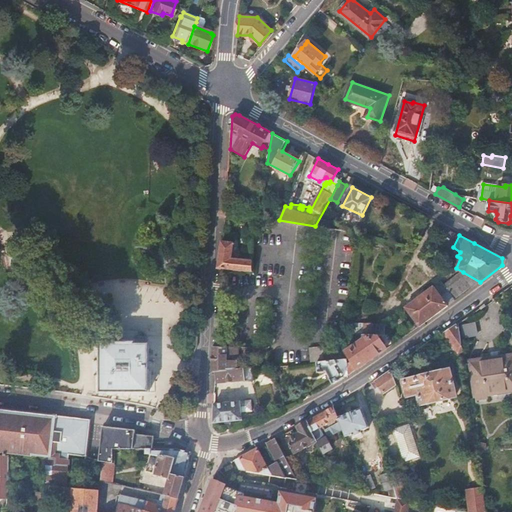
[(232,243),(223,242),(221,242),(217,268),(251,270),(251,260),(231,258),(232,243)]
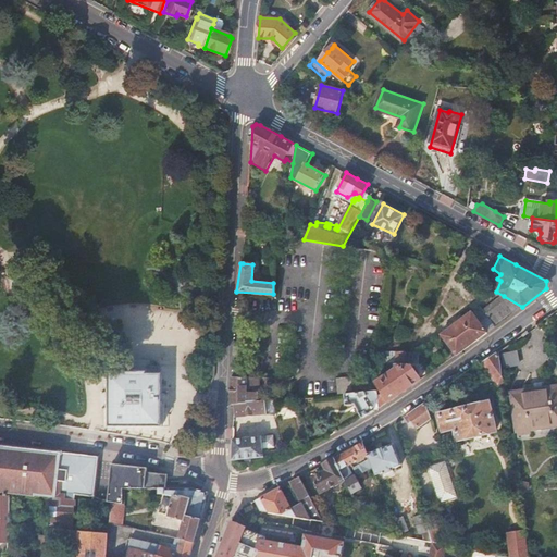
[(484,310),(496,326),(522,307),(504,296),(484,310)]
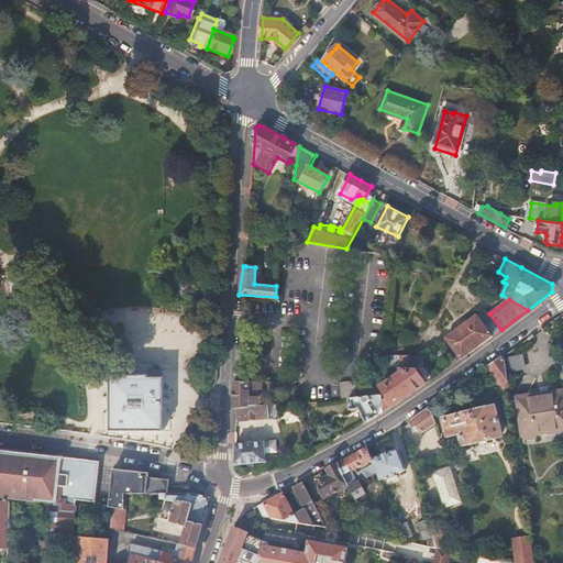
[(445,338),(461,360),(476,349),(490,339),(501,330),(489,313),(486,310),(478,316),(477,316),(445,338)]
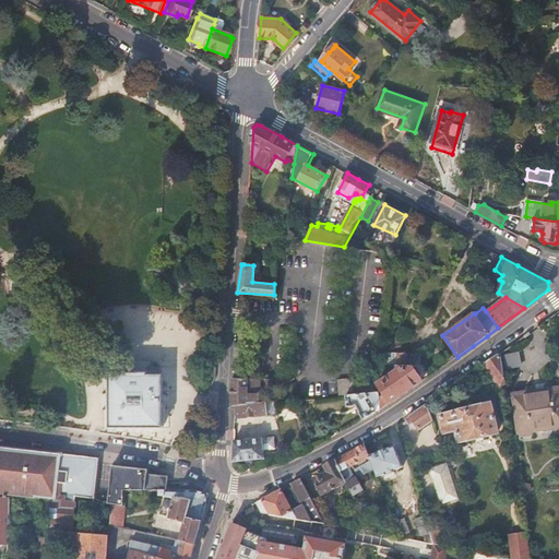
[(388,365),(396,365),(397,353),(379,352),(379,359),(381,363),(388,365)]
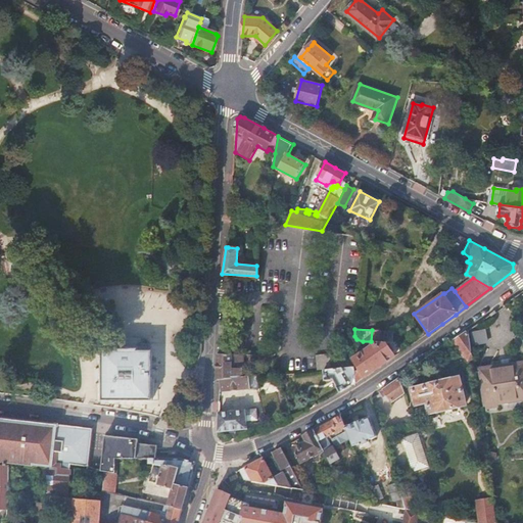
[(471,330),(472,344),(488,342),(486,329),(471,330)]
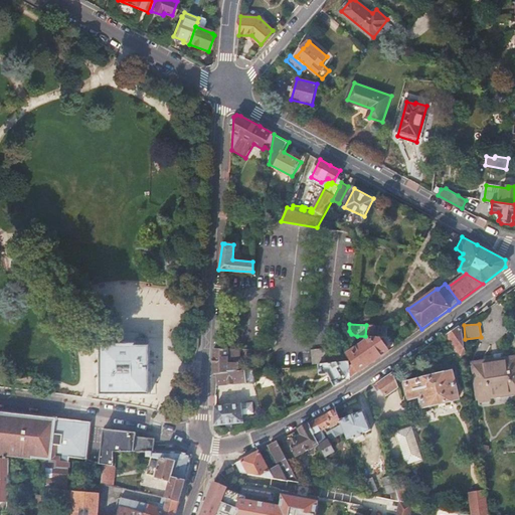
[(366,325),(365,336),(379,336),(387,337),(387,326),(366,325)]
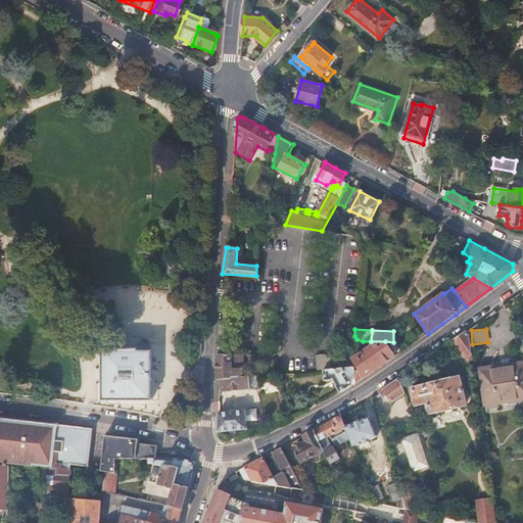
[(469,362),(472,360),(468,330),(466,331),(454,340),(469,362)]
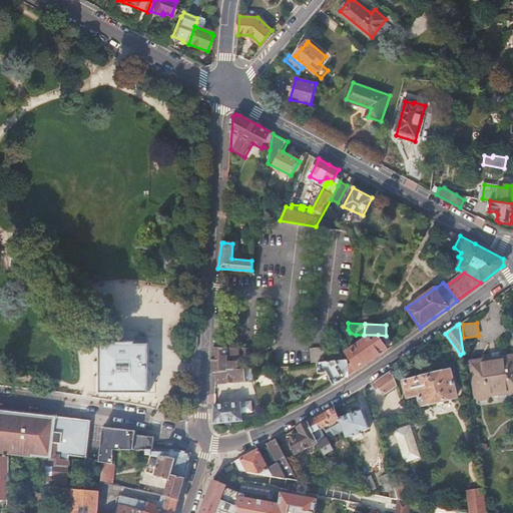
[(346,352),(359,370),(372,361),(385,352),(389,349),(378,335),(364,335),(364,340),(346,352)]
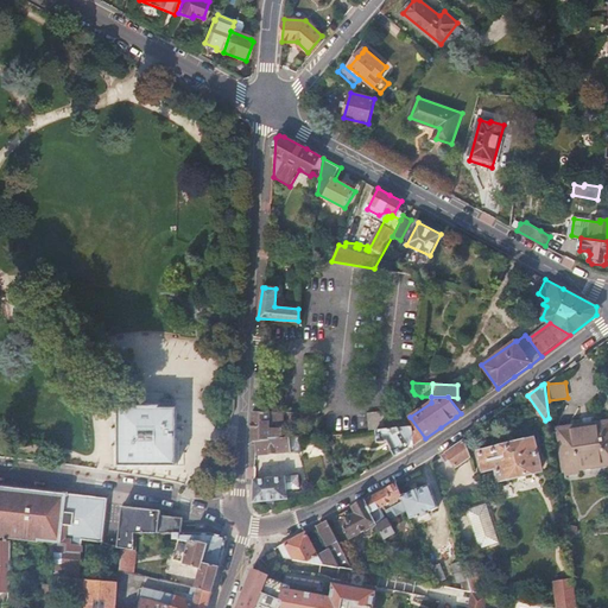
[(135,405),(134,409),(119,409),(119,466),(176,466),(176,407),(160,407),(159,405),(135,405)]
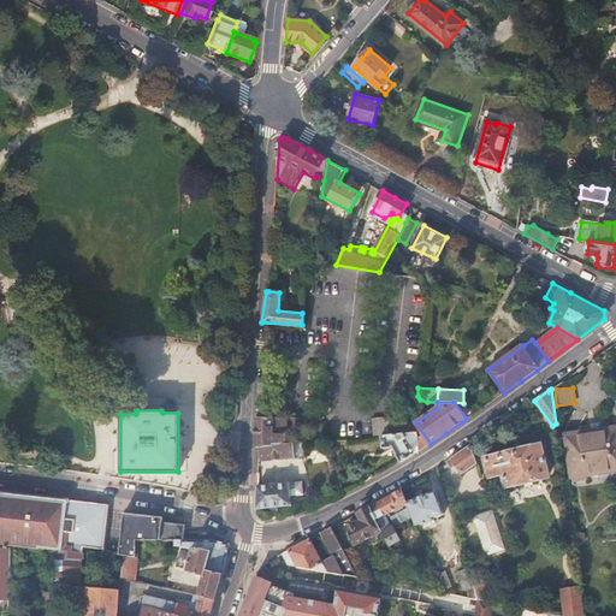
[(288,418),(261,416),(256,416),(256,430),(255,448),(260,448),(284,445),(285,434),(279,434),(279,430),(285,430),(286,430),(288,418)]
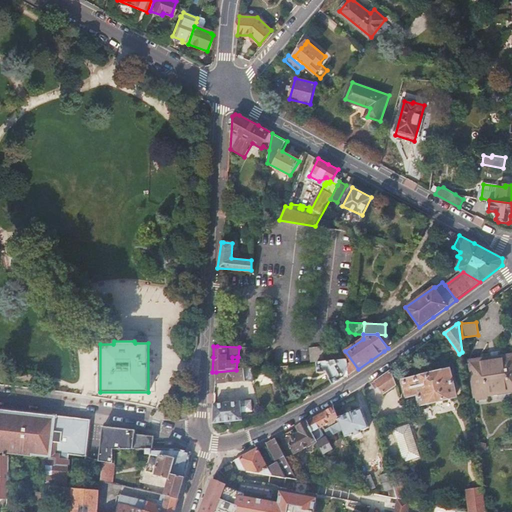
[(310,363),(318,362),(345,360),(340,354),(327,354),(326,347),(309,349),(310,363)]
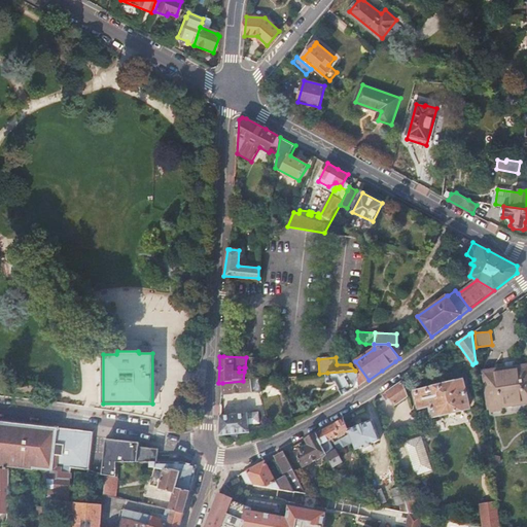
[(526,370),(526,366),(504,370),(503,367),(483,372),(489,412),(501,410),(500,407),(526,401),(526,370)]
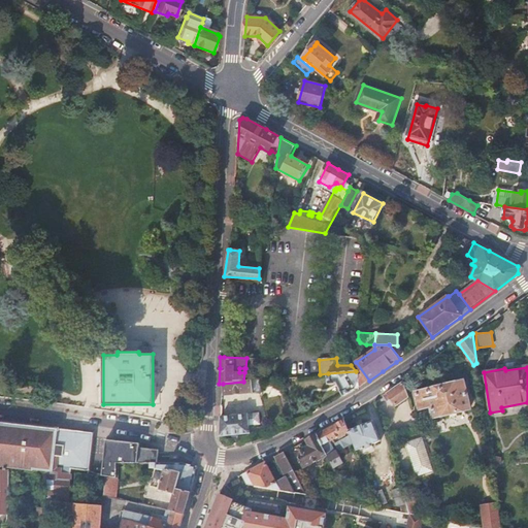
[(337,384),(343,395),(361,386),(358,371),(356,371),(328,373),(329,384),(337,384)]
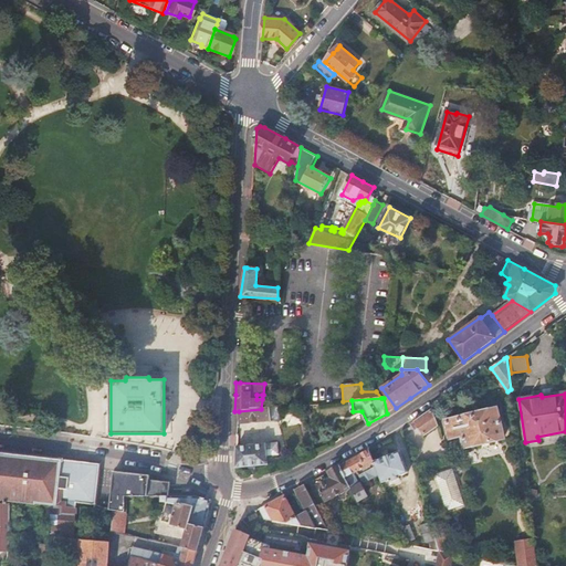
[(320,405),(320,415),(333,415),(334,405),(320,405)]
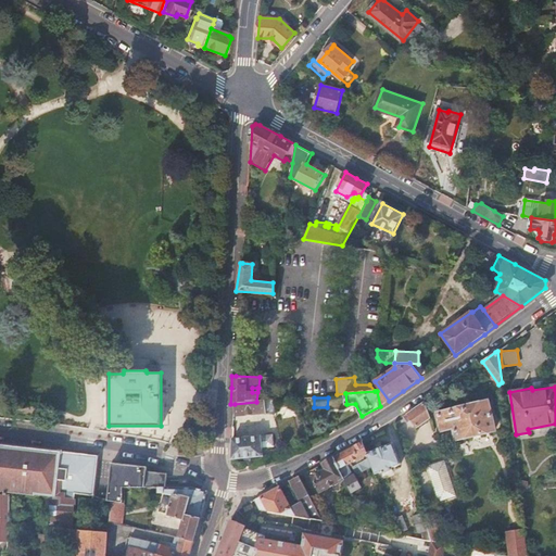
[(256,402),(235,404),(235,406),(236,415),(265,413),(265,415),(276,414),(275,401),(256,402)]
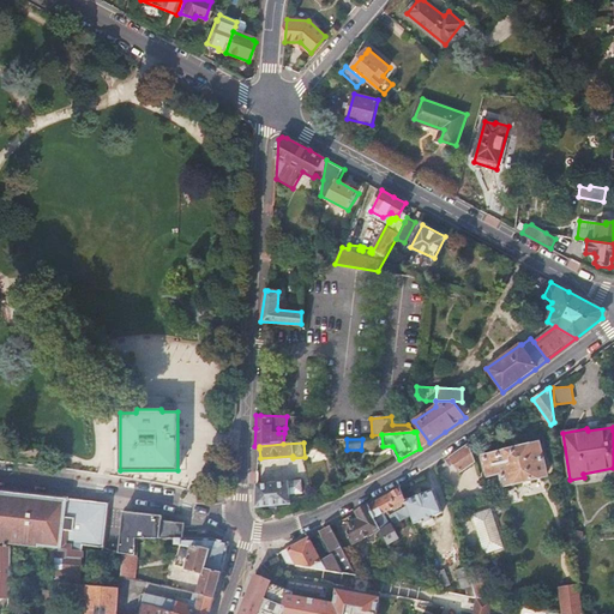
[(539,444),(483,456),(488,475),(501,471),(504,486),(546,476),(539,444)]
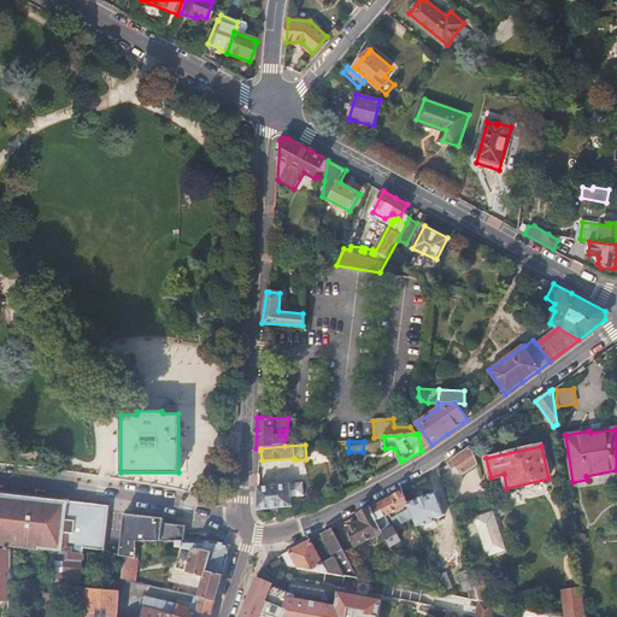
[(471,447),(453,460),(463,472),(464,472),(465,475),(474,469),(472,466),(476,464),(474,457),(479,456),(477,451),(472,452),(471,447)]
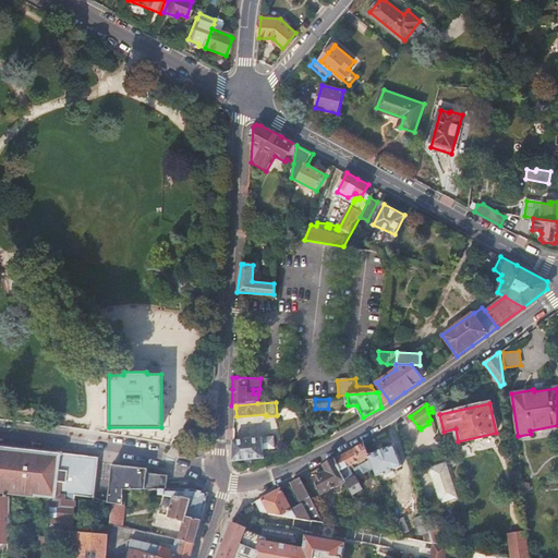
[(274,437),(233,439),(232,463),(264,457),(263,450),(274,448),(274,437)]
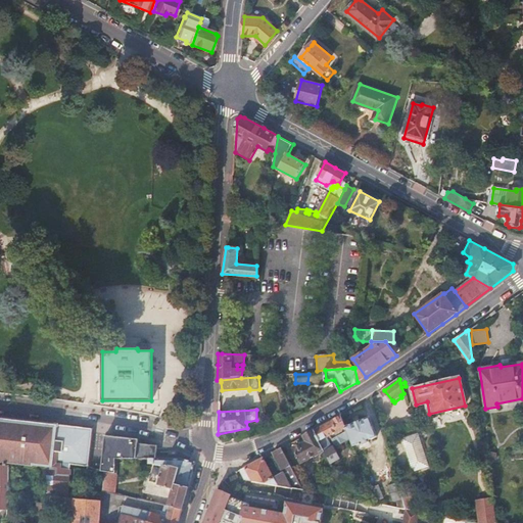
[(324,450),(330,463),(338,459),(333,448),(331,449),(327,441),(331,439),(336,447),(350,439),(347,430),(345,426),(341,415),(330,421),(313,430),(324,450)]
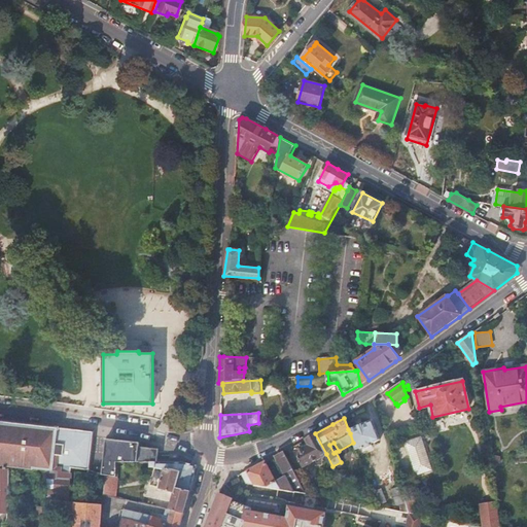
[(72,467),(90,469),(93,431),(76,429),(0,420),(0,469),(8,470),(42,469),(41,507),(41,513),(57,513),(58,502),(57,502),(58,497),(70,498),(72,467)]
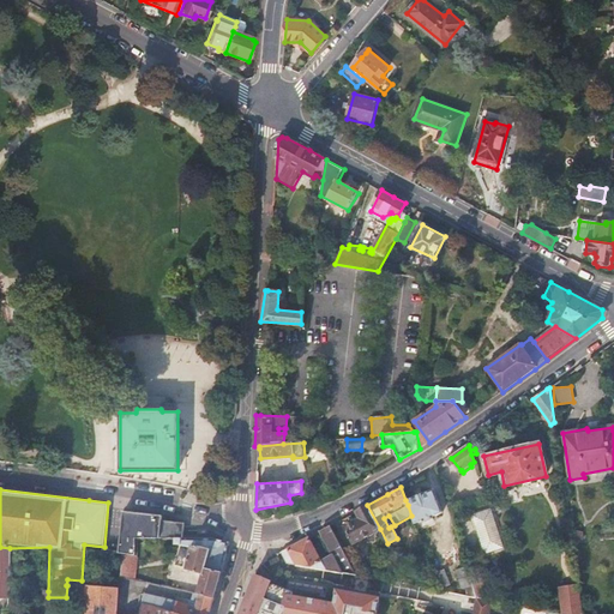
[(405,500),(408,505),(411,516),(415,523),(425,519),(425,521),(433,518),(433,516),(443,512),(434,489),(405,500)]
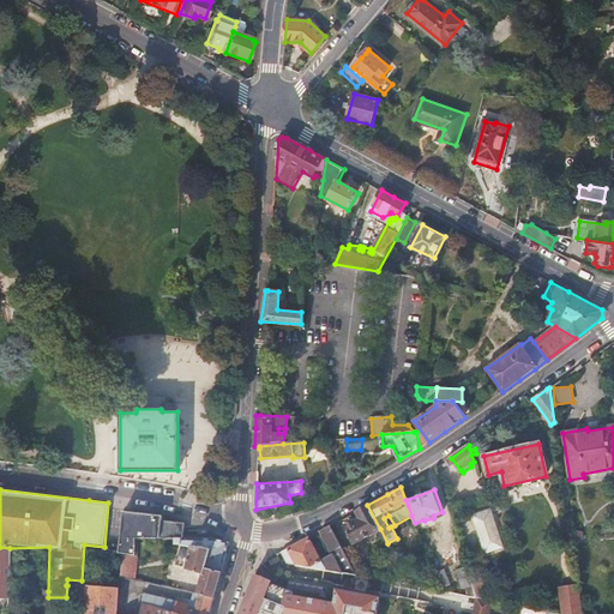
[(367,505),(356,511),(359,519),(344,528),(353,543),(380,529),(367,505)]
